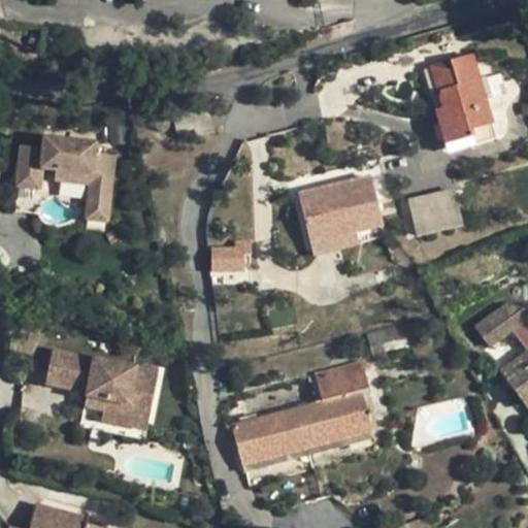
[(434,110),(444,145),(472,137),(471,131),(492,124),(473,56),(431,67),(442,108),(434,110)]
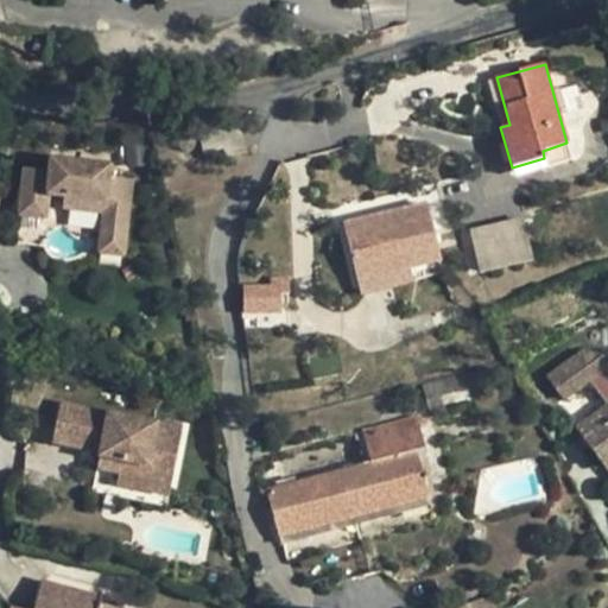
[(544,158),(546,166),(571,160),(567,143),(543,151),(544,158)]
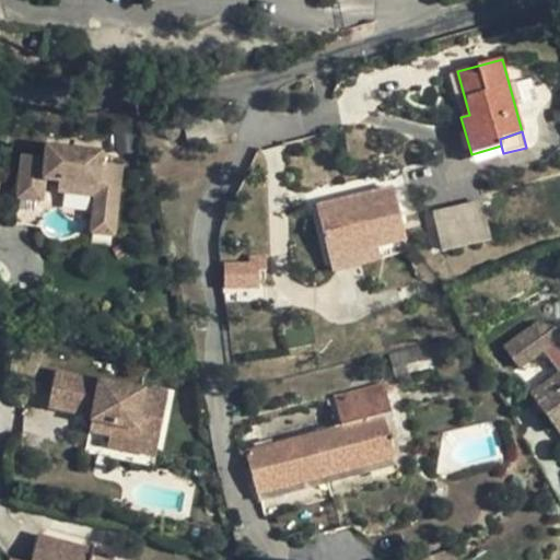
[(61,159),(63,147),(47,144),(46,156),(61,159)]
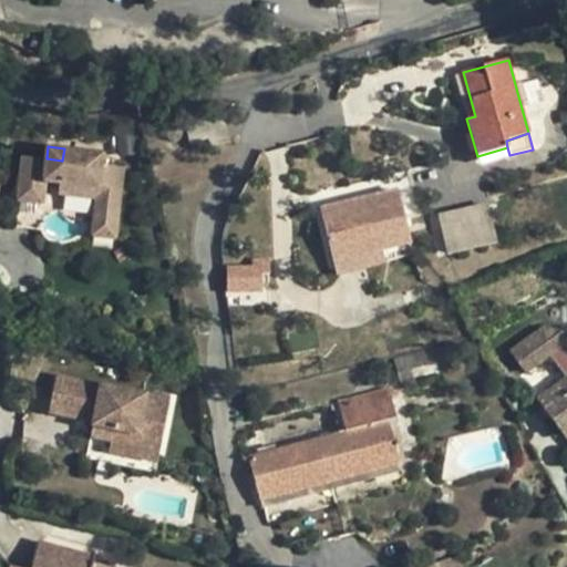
[(507,147),(477,156),(480,164),(509,155),(507,147)]
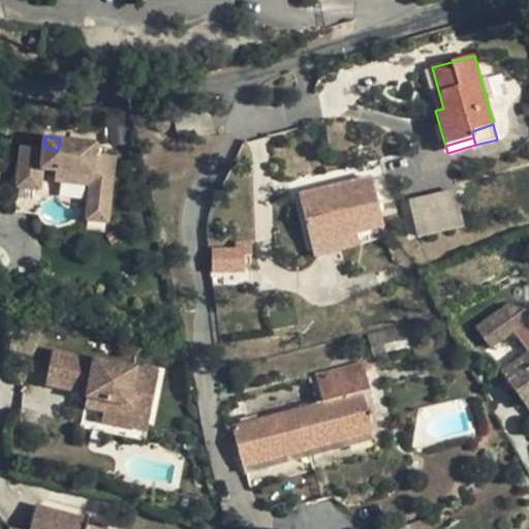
[(89,185),(112,187),(113,178),(116,157),(96,154),(97,144),(60,138),(58,150),(43,148),(22,146),(18,178),(40,180),(41,168),(55,170),(54,181),(89,185)]
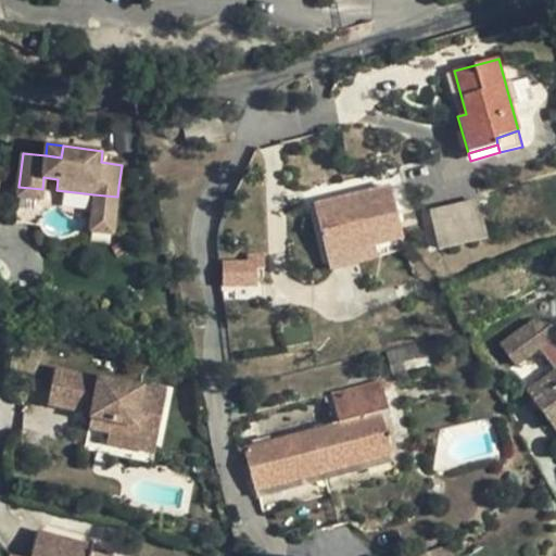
[(395,180),(336,196),(340,216),(343,228),(403,214),(395,180)]
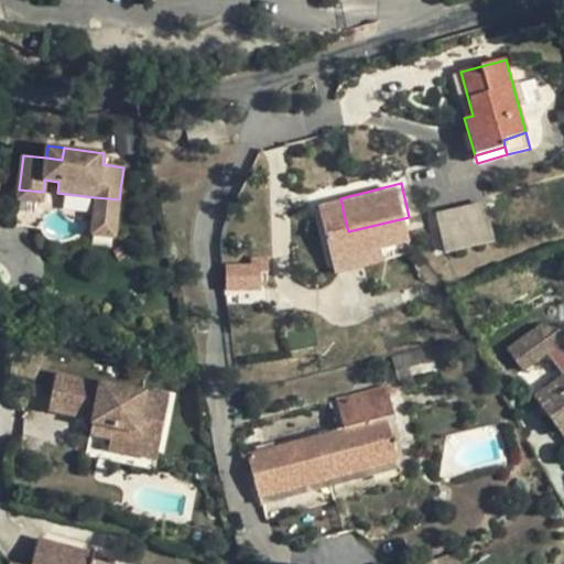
[(43,192),(19,190),(18,199),(42,202),(43,192)]
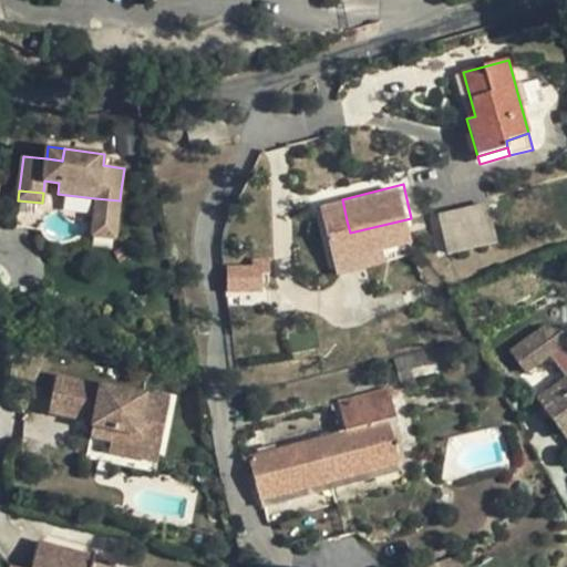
[(120,200),(95,198),(92,236),(115,239),(120,200)]
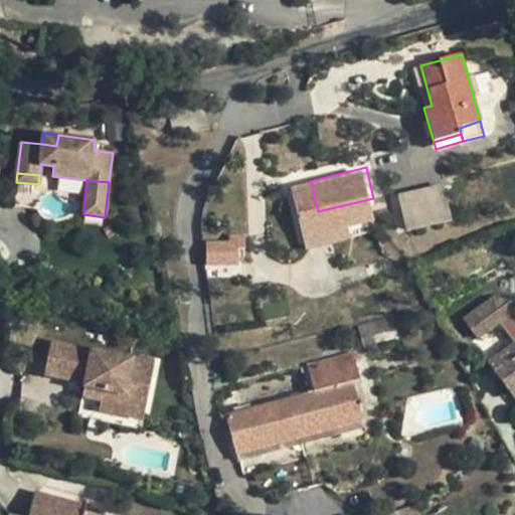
[(38,184),(16,182),(13,207),(35,210),(38,184)]
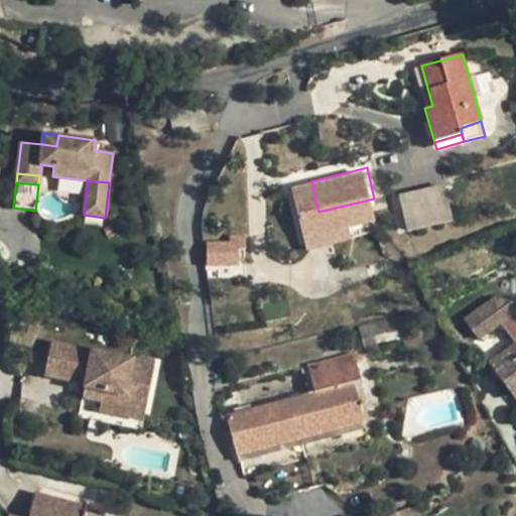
[(399,197),(407,230),(450,221),(443,186),(399,197)]
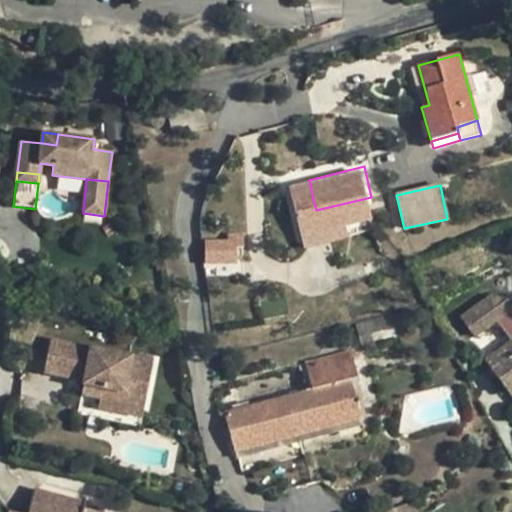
[(373,205),(371,197),(316,210),(313,199),(308,200),(313,223),(356,213),(355,210),(373,205)]
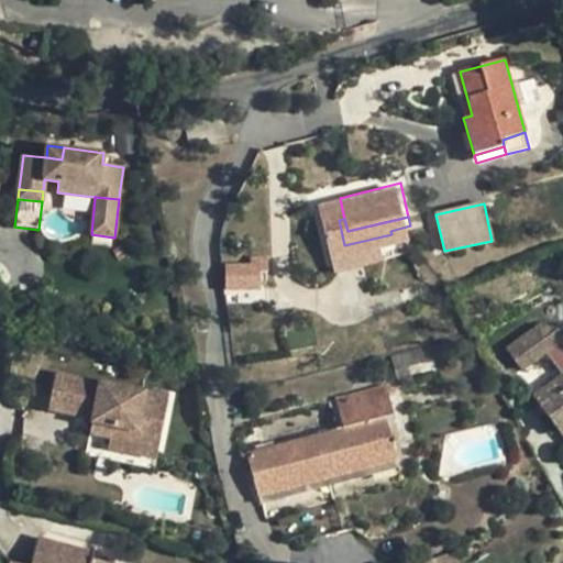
[(409,236),(384,243),(389,263),(415,257),(409,236)]
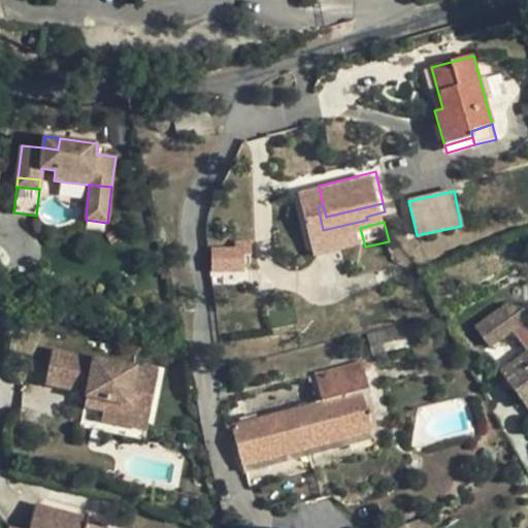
[(238,250),(210,250),(210,271),(237,270),(238,250)]
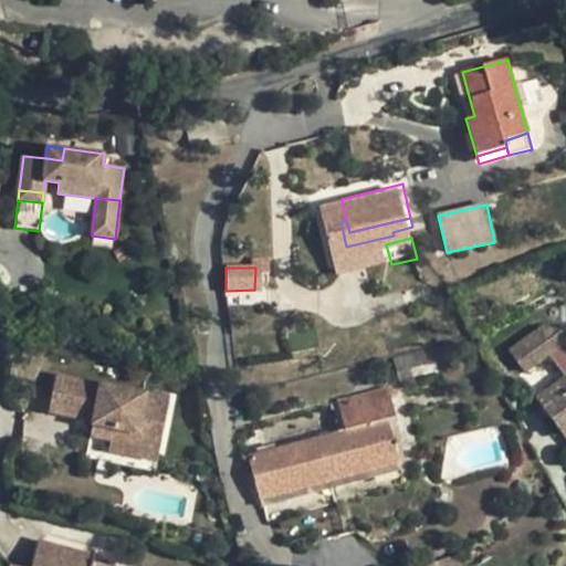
[(158,413),(161,397),(56,376),(49,411),(82,418),(85,401),(97,404),(94,421),(91,436),(111,440),(136,444),(138,433),(163,439),(167,416),(158,413)]
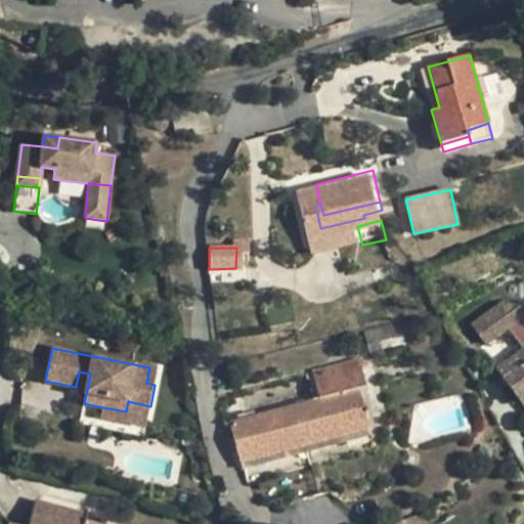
[(523,348),(496,368),(519,399),(523,395),(523,348)]
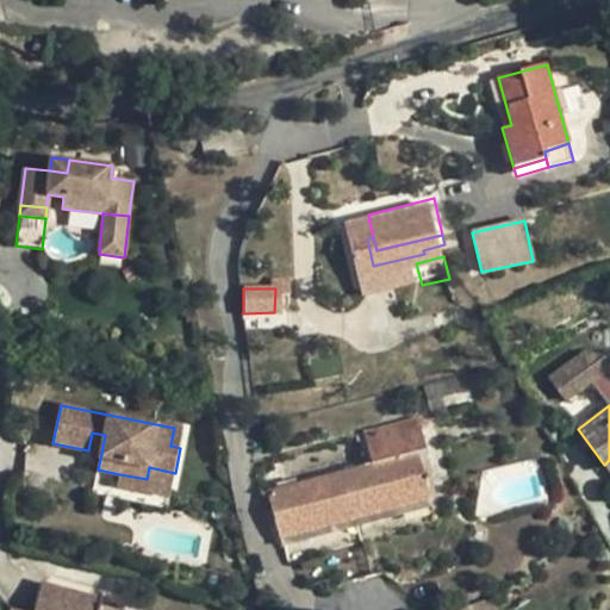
[(267,491),(280,539),(429,499),(418,458),(417,452),(427,449),(418,418),(365,433),(373,464),(267,491)]
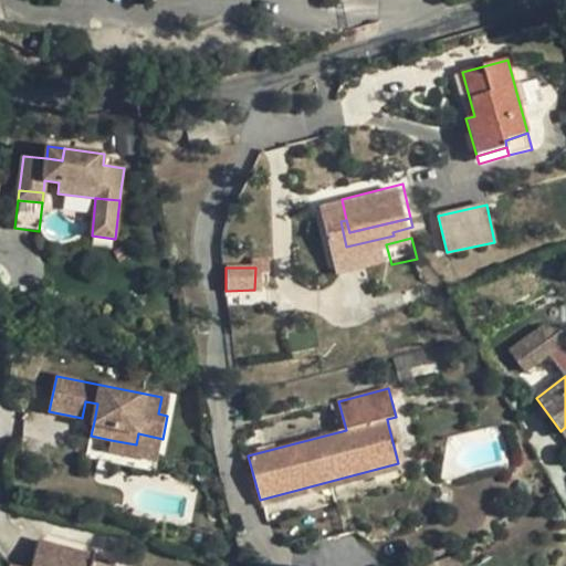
[(158,413),(167,416),(170,399),(161,397),(158,413)]
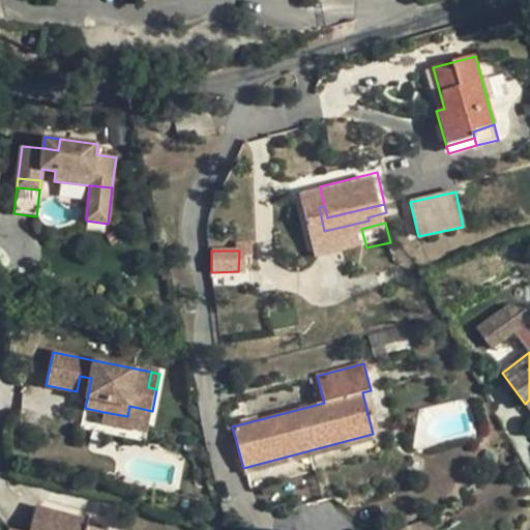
[(80,376),(77,391),(88,394),(91,378),(80,376)]
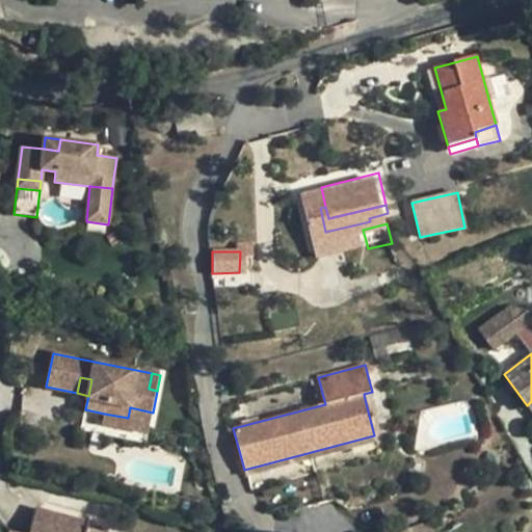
[(149,432),(153,413),(130,407),(128,418),(126,428),(149,432)]
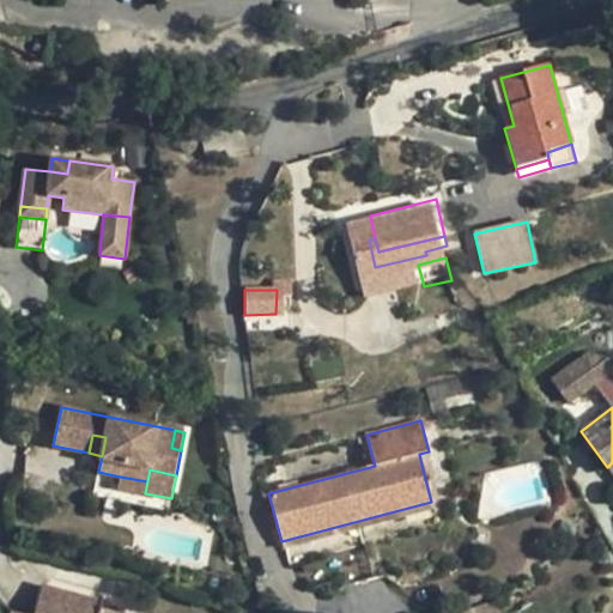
[(117,487),(145,493),(147,481),(120,477),(117,487)]
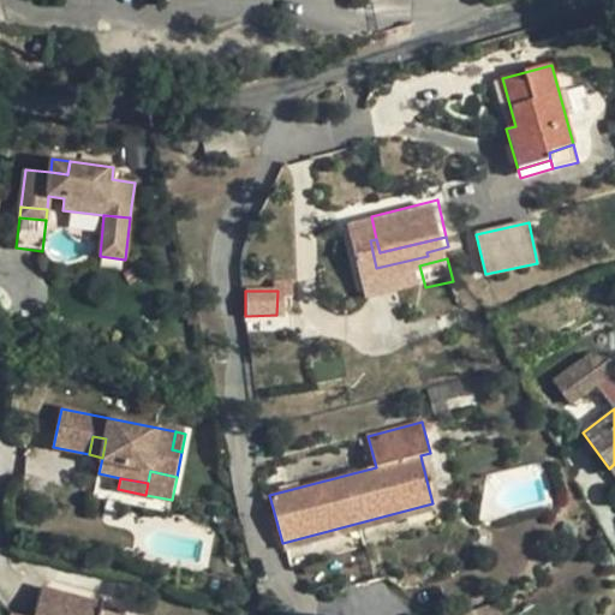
[(435,511),(433,503),(282,543),(285,550),(435,511)]
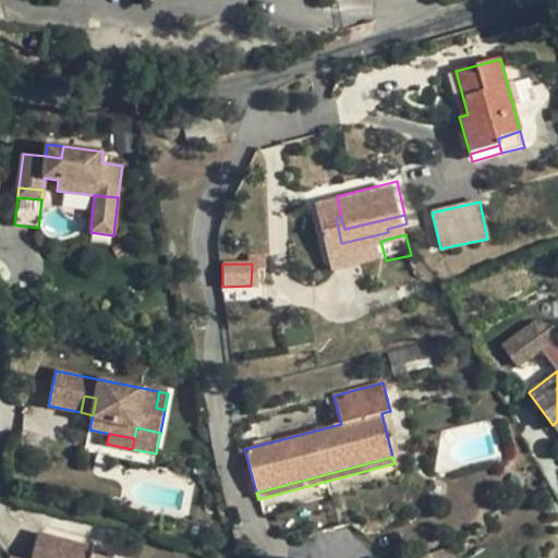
[(107,557),(91,554),(93,548),(38,533),(32,557),(16,557),(10,556),(9,557),(107,557)]
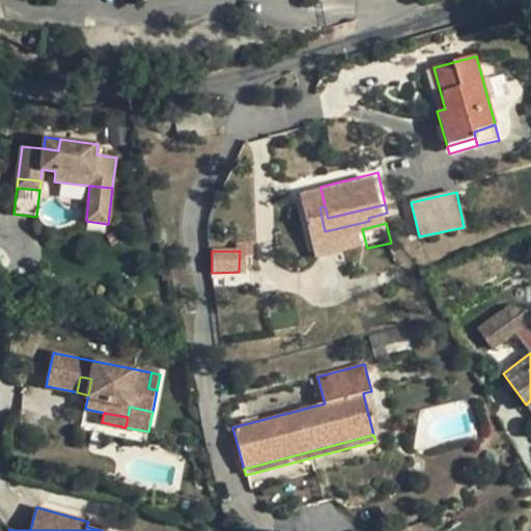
[(430,530),(426,520),(394,530),(430,530)]
